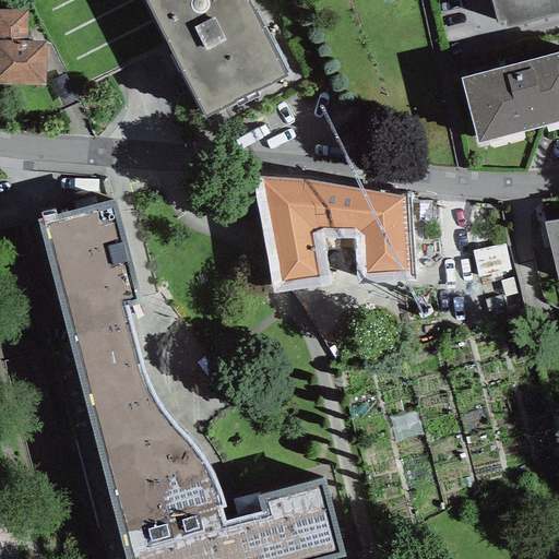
[(250,0),(146,0),(204,113),(286,71),(250,0)]
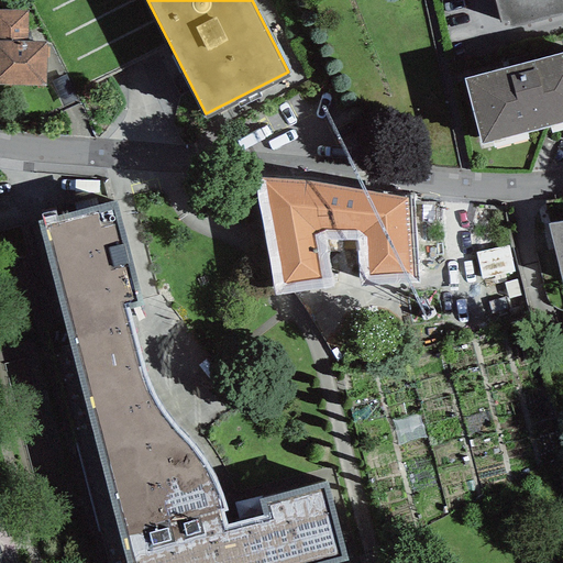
[(562,0),(495,0),(500,19),(508,18),(510,25),(562,11),(562,0)]
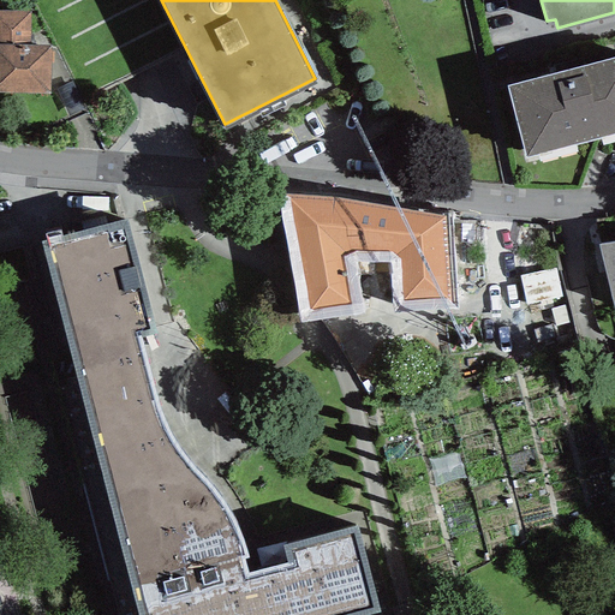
[(30,11),(0,10),(0,90),(49,91),(51,43),(29,43),(30,11)]
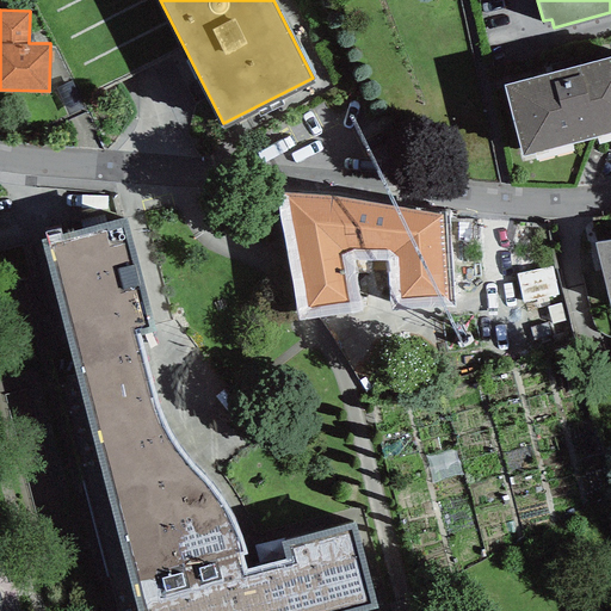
[(610,55),(504,82),(522,153),(610,130),(610,55)]
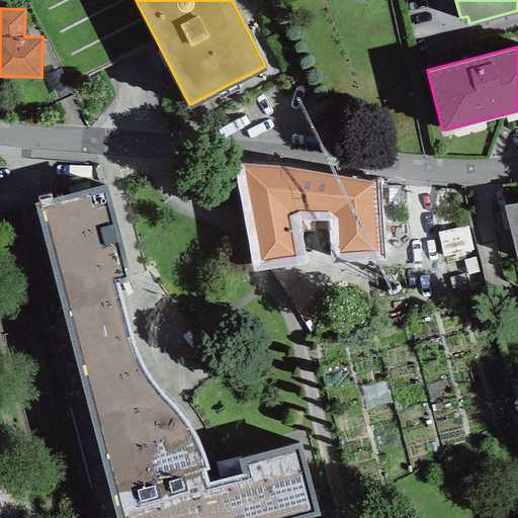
[(277,163),(239,162),(259,261),(298,258),(291,212),(332,212),(334,254),(380,254),(374,179),(277,163)]
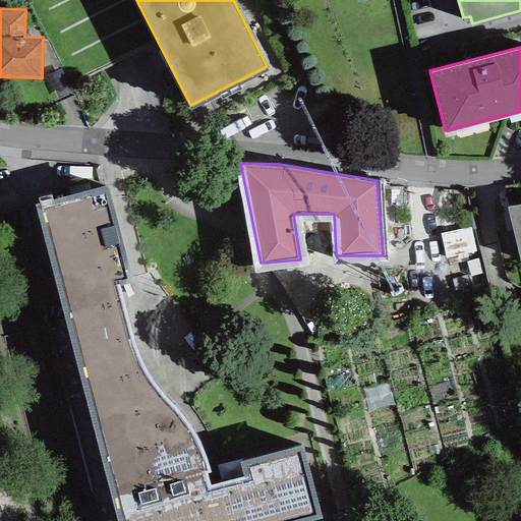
[(108,184),(34,201),(116,520),(301,520),(320,517),(302,442),(210,466),(203,447),(194,432),(188,418),(176,404),(161,390),(151,374),(140,358),(135,339),(120,282),(131,280),(108,184)]
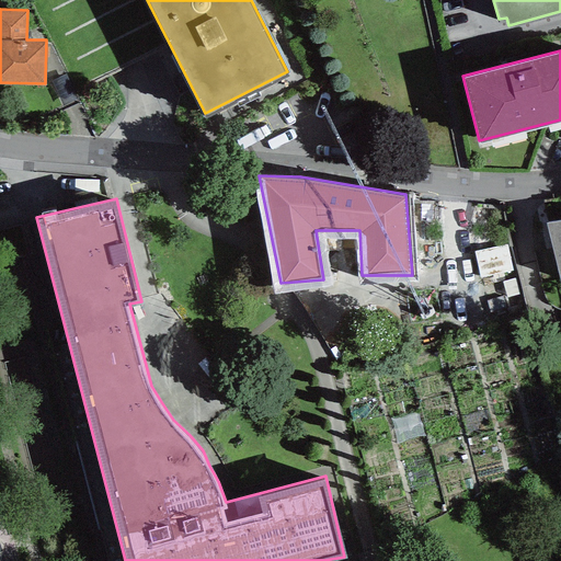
[(560,218),(547,221),(560,282),(560,281),(560,218)]
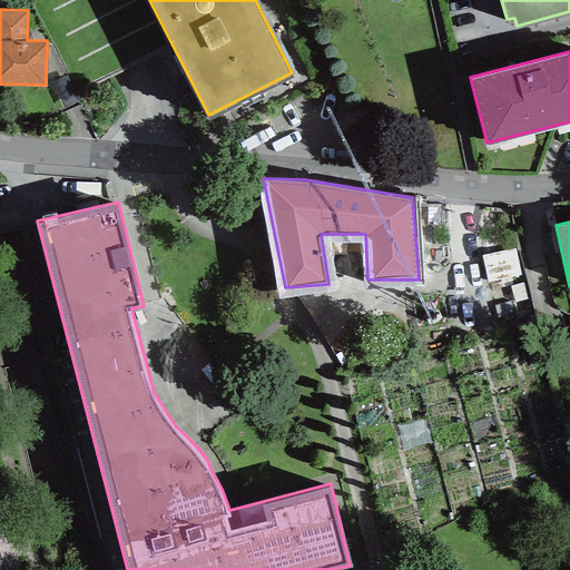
[(490,274),(521,269),(517,244),(487,248),(490,274)]
